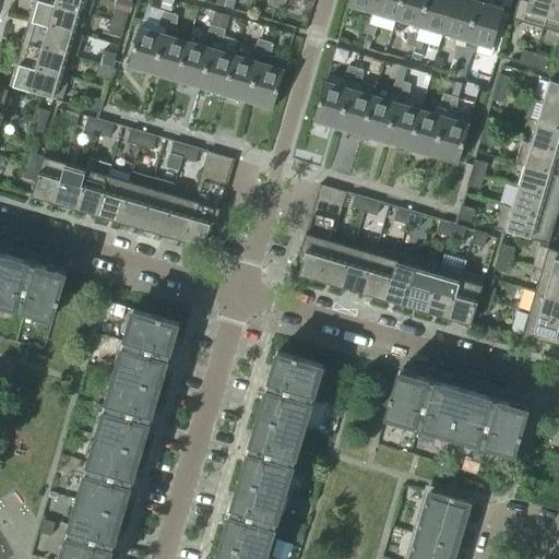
[(40,0),(34,0),(28,20),(72,33),(79,11),(40,0)]
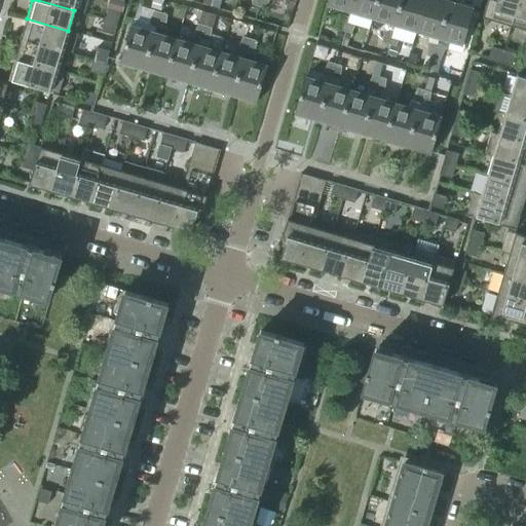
[(87,0),(38,0),(74,10),(84,13),(87,0)]
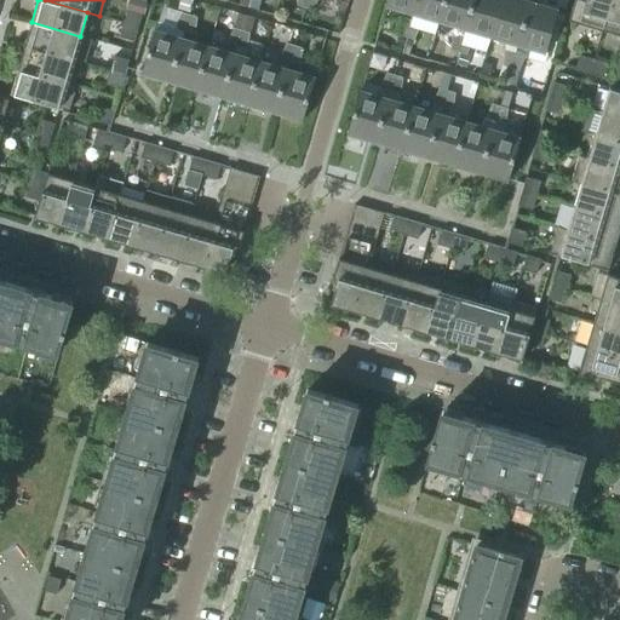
[(133,0),(130,0),(127,9),(142,13),(145,4),(133,0)]
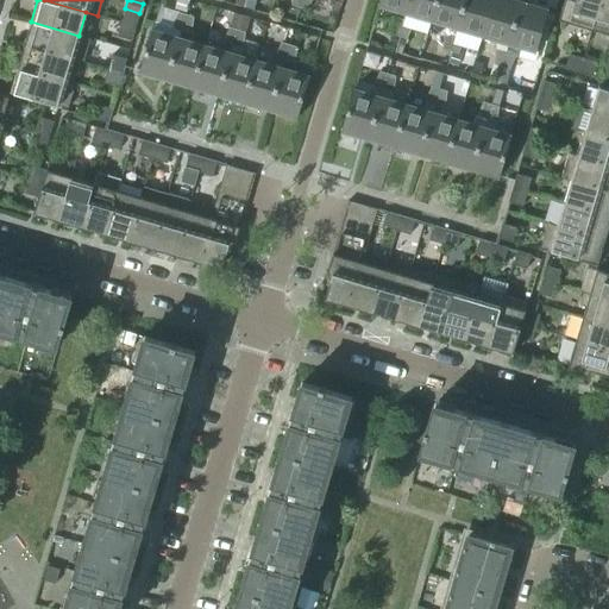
[(187,0),(176,0),(175,8),(186,12),(189,1),(187,0)]
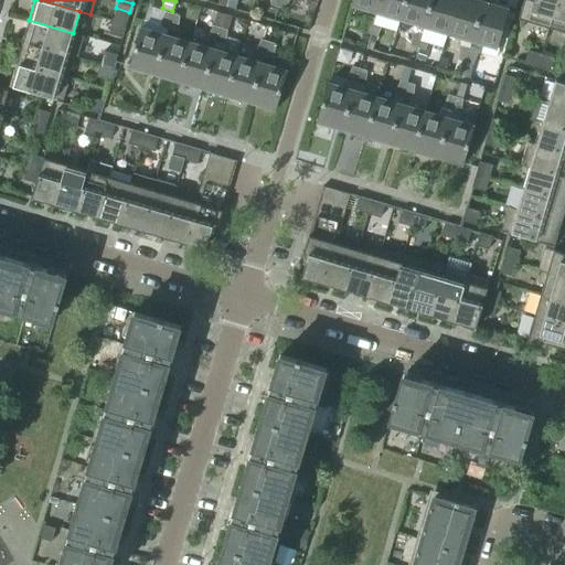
[(236,0),(228,0),(226,7),(234,9),(236,0)]
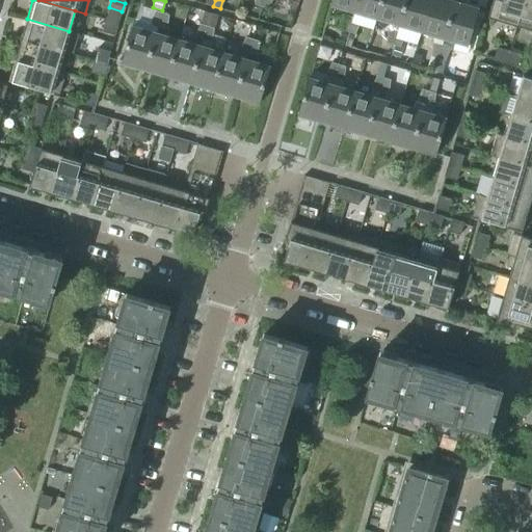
[(264,0),(262,7),(268,8),(272,0),(264,0)]
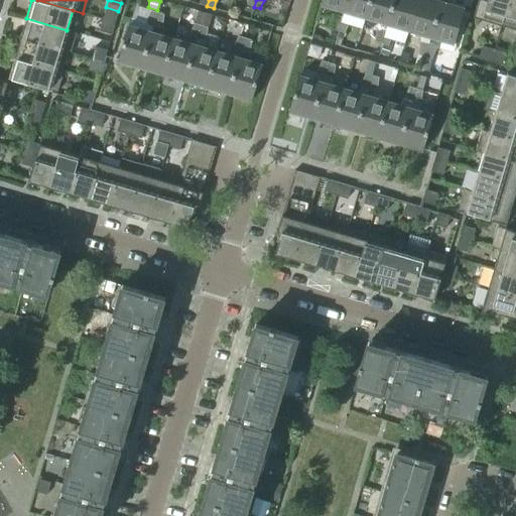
[(319,4),(344,11),(346,0),(321,0),(321,3),(320,3),(319,4)]
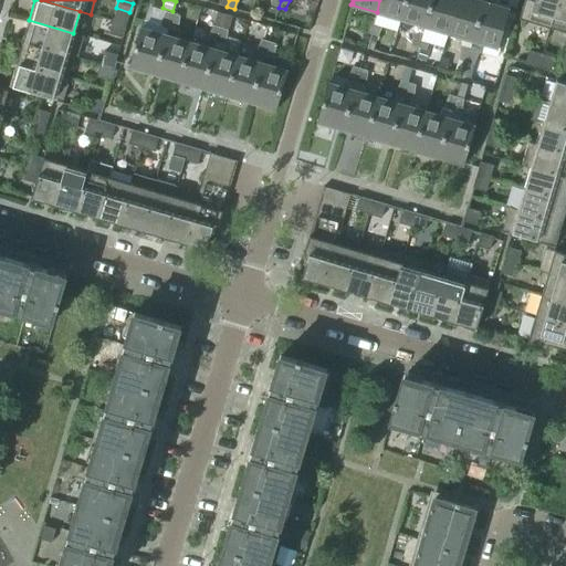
[(379,0),(377,12),(400,19),(406,0),(379,0)]
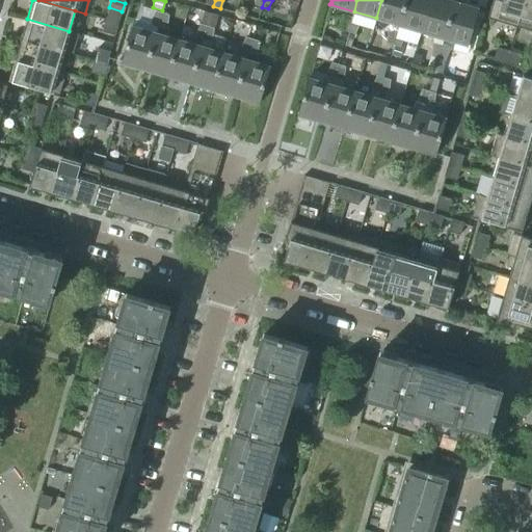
[(381,0),(376,18),(391,22),(399,25),(405,0),(381,0)]
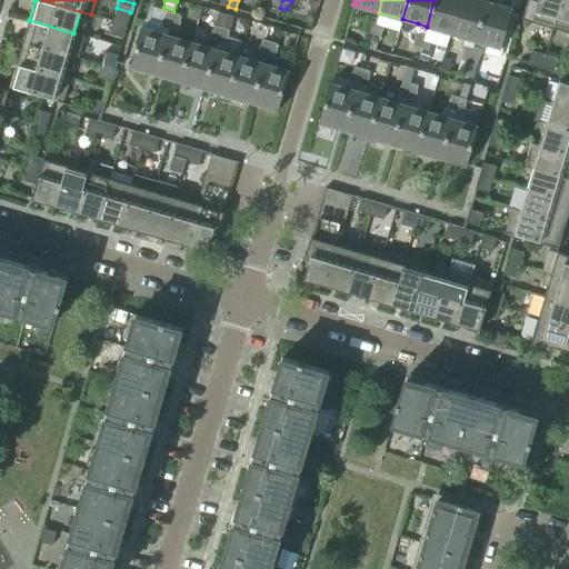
[(433,0),(427,27),(436,29),(451,33),(460,0),(433,0)]
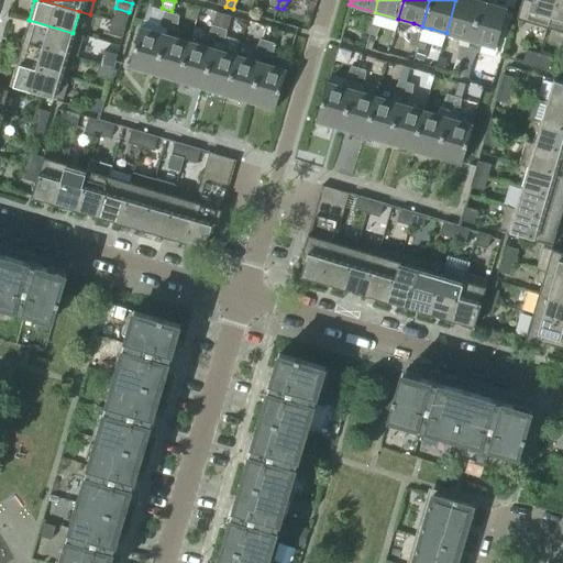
[(455,0),(446,33),(471,40),(482,2),(474,0),(455,0)]
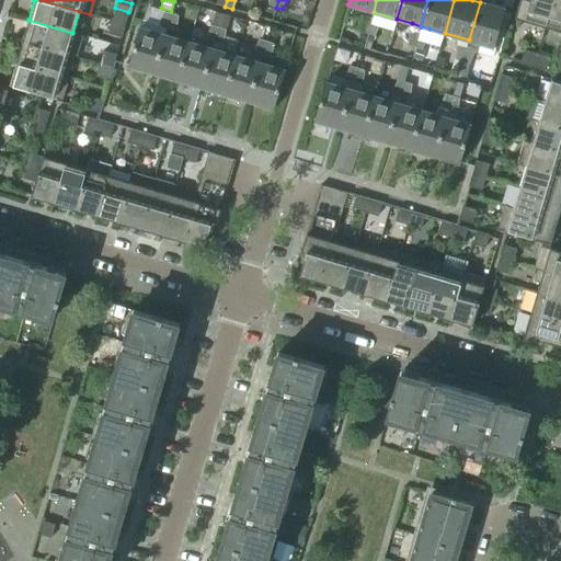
[(519,0),(514,19),(545,27),(552,0),(519,0)]
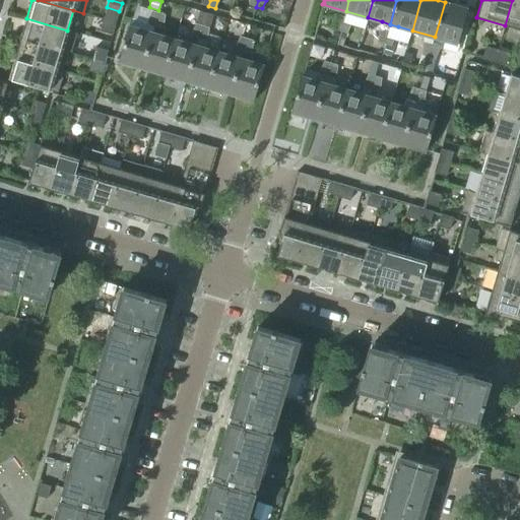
[(519,0),(512,0),(505,25),(519,29),(519,0)]
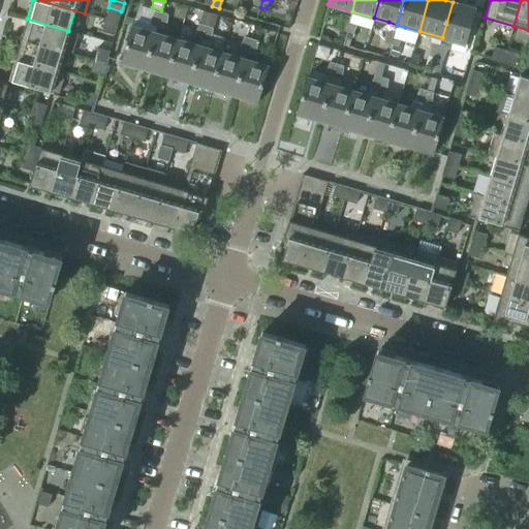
[(453,2),(442,37),(466,44),(466,43),(465,43),(475,9),(476,10),(476,9),(475,8),(475,7),(463,3),(463,5),(453,2)]
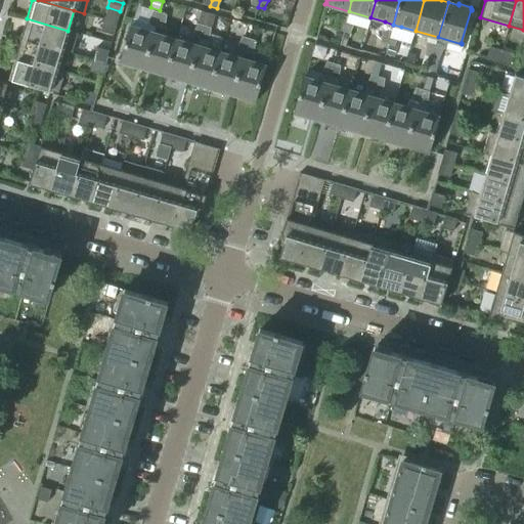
[(107,7),(104,19),(117,23),(120,11),(107,7)]
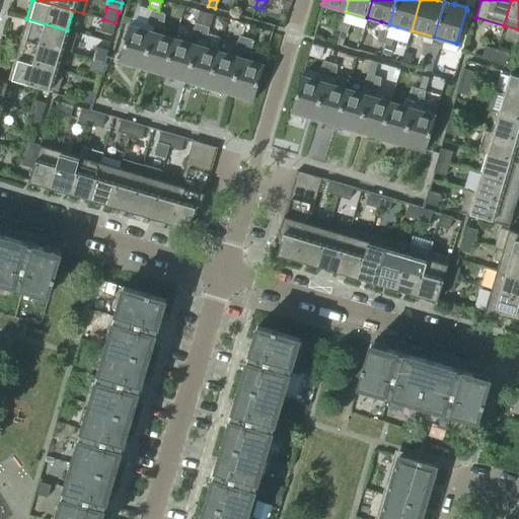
[(147,22),(155,27),(158,13),(152,11),(147,22)]
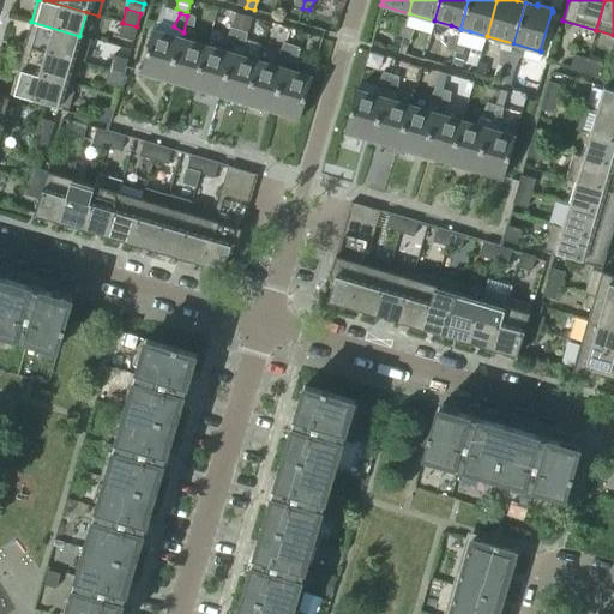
[(187,16),(184,32),(193,32),(196,18),(187,16)]
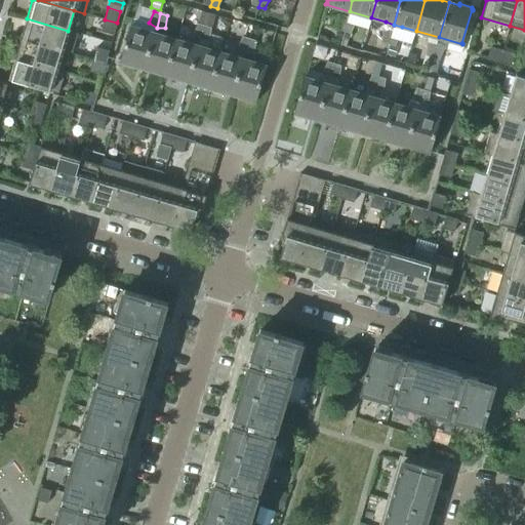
[(211,28),(215,15),(208,13),(205,26),(211,28)]
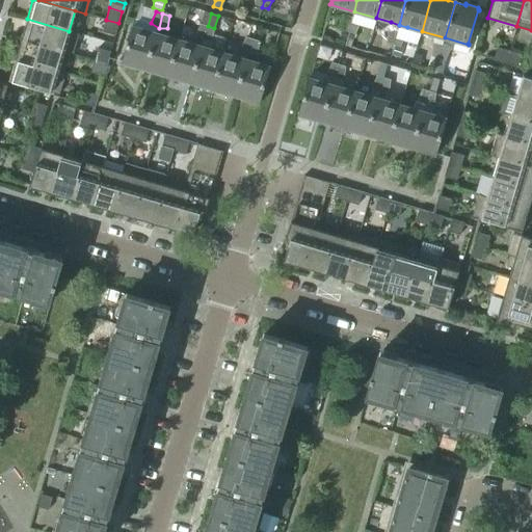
[(348,31),(352,17),(343,17),(342,29),(348,31)]
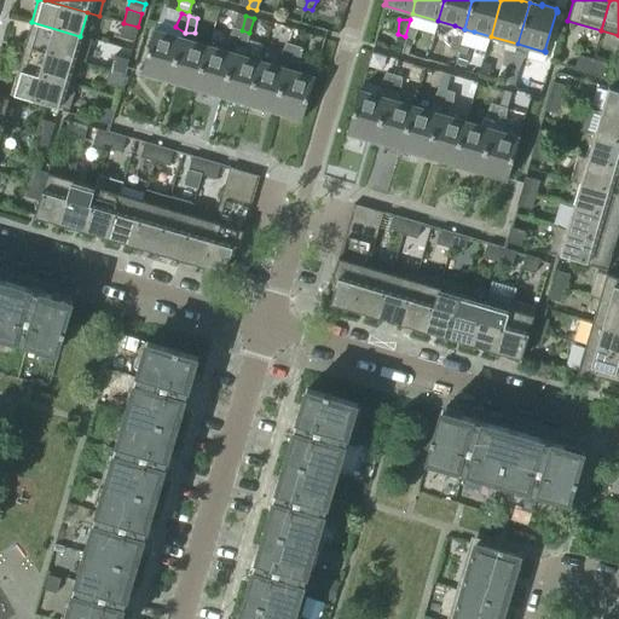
[(410,19),(405,36),(414,39),(420,24),(410,19)]
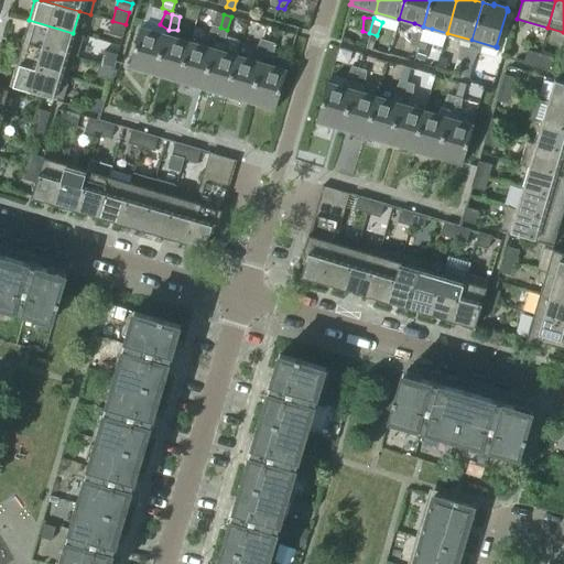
[(29,20),(22,41),(67,54),(73,33),(29,20)]
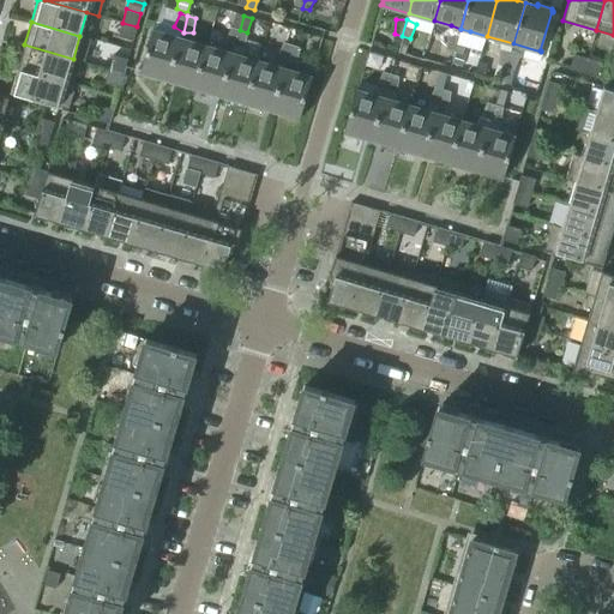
[(137,26),(122,23),(119,37),(133,41),(137,26)]
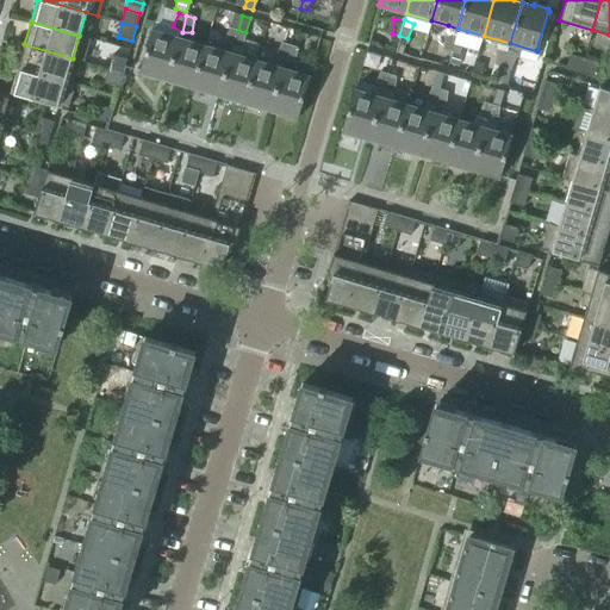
[(224,42),(234,47),(238,30),(230,27),(224,42)]
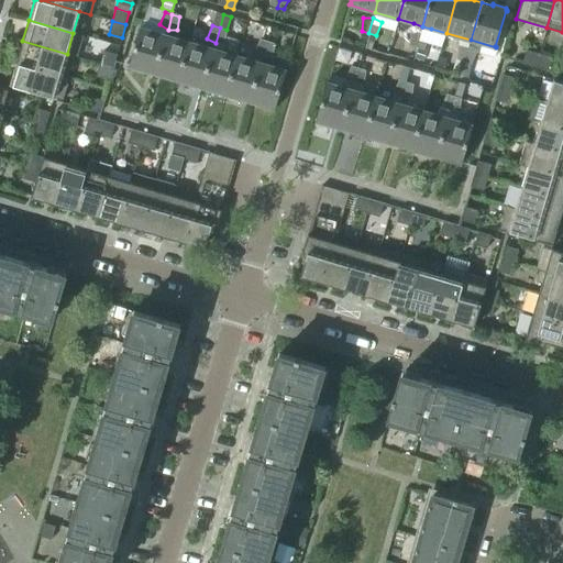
[(143,70),(154,74),(166,35),(140,28),(140,29),(141,29),(133,55),(130,65),(129,65),(129,66),(130,66),(129,68),(142,72),(143,70)]
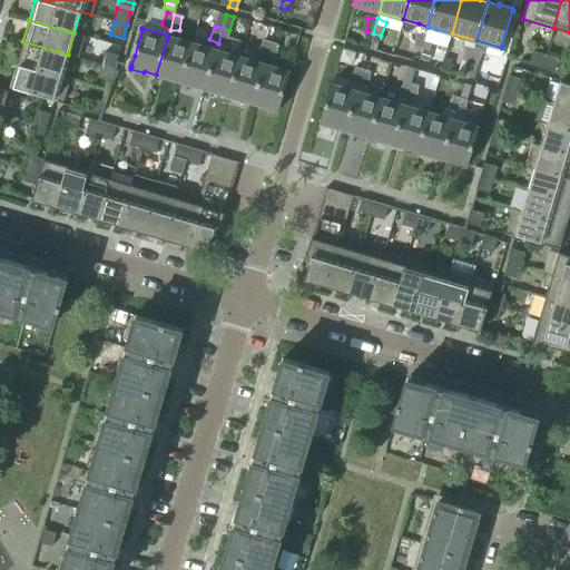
[(223,28),(218,43),(227,45),(229,30),(223,28)]
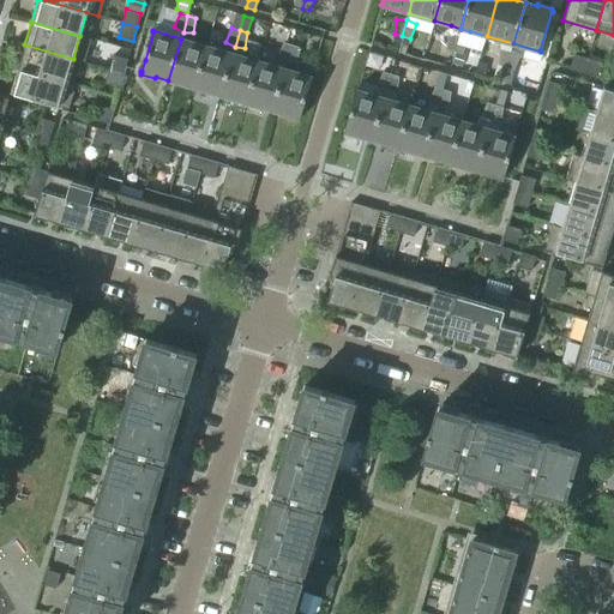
[(446,49),(453,52),(458,36),(449,34),(446,49)]
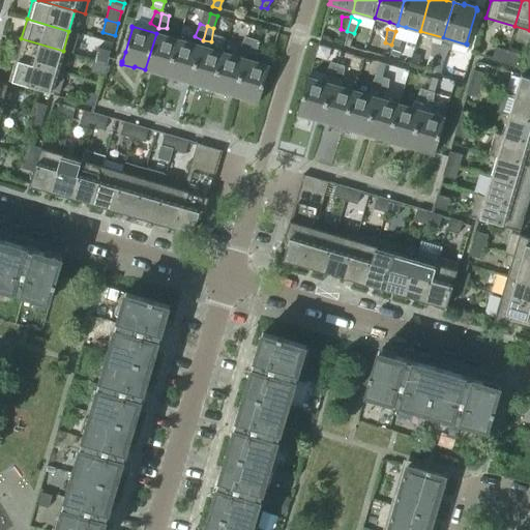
[(347,31),(343,46),(350,48),(354,33),(347,31)]
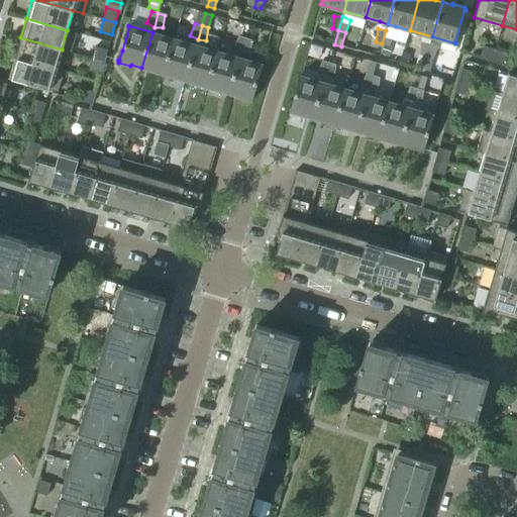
[(386,30),(382,43),(389,45),(394,33),(386,30)]
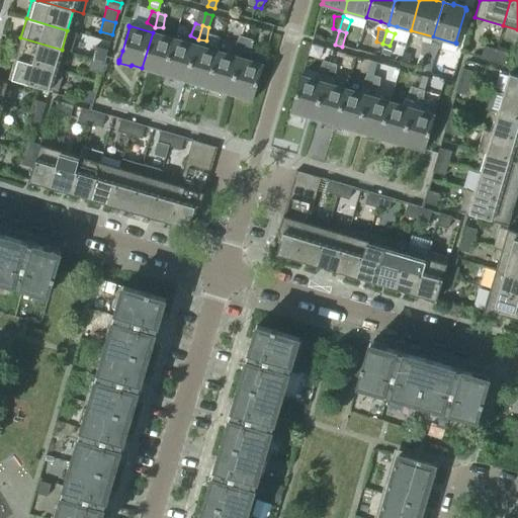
[(152,72),(163,76),(174,39),(153,32),(142,68),(152,71),(152,72)]
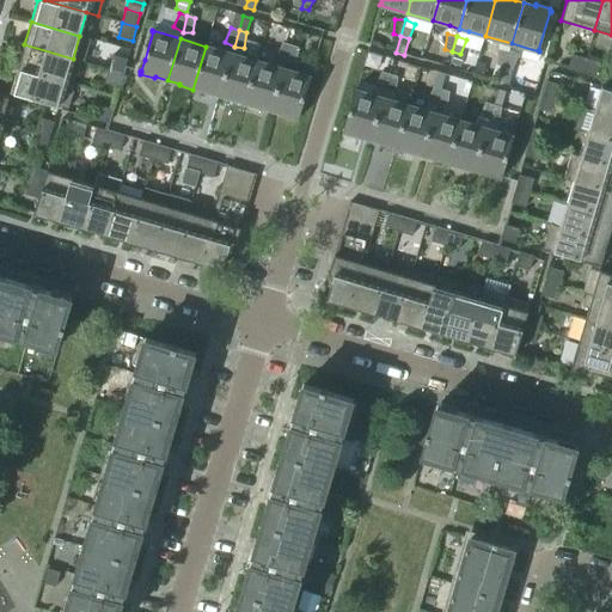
[(286,62),(291,46),(283,43),(276,57),(286,62)]
